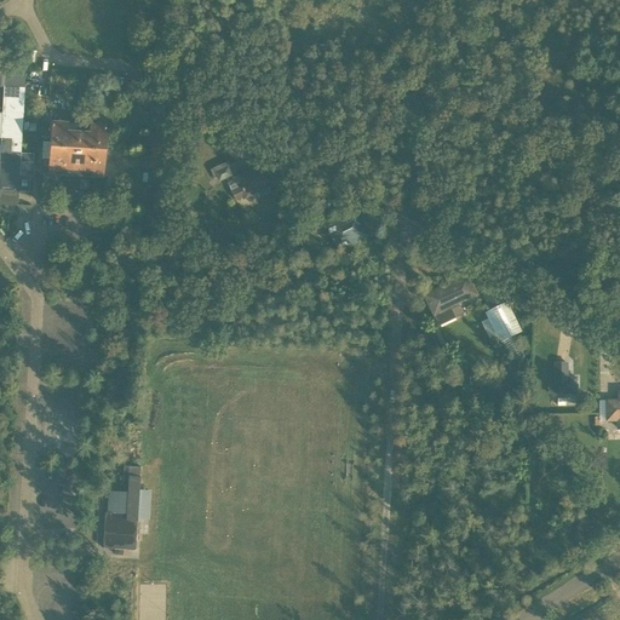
[(21,141),(24,87),(24,75),(5,74),(1,139),(21,141)]
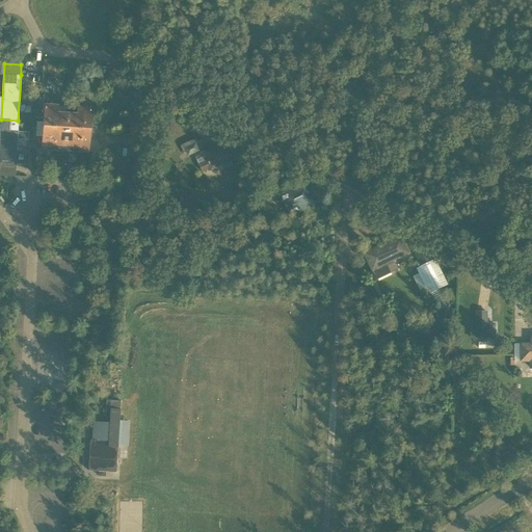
[(43,122),(52,122),(52,130),(61,131),(60,133),(63,133),(64,133),(67,115),(57,114),(57,106),(44,105),(43,122)]
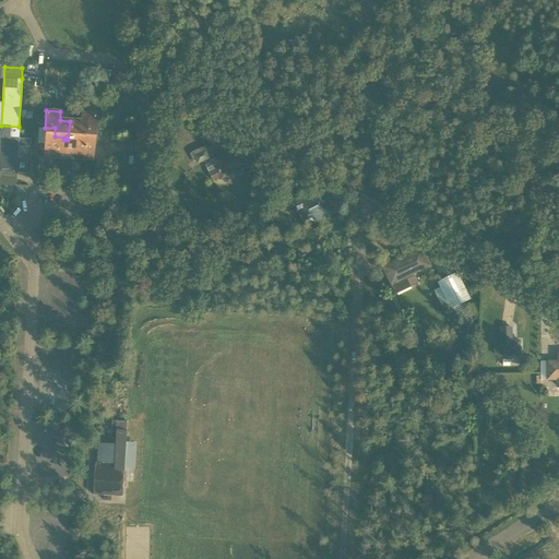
[(72,141),(72,138),(82,139),(83,130),(94,131),(95,114),(80,113),(80,121),(70,121),(68,140),(70,141),(72,141)]
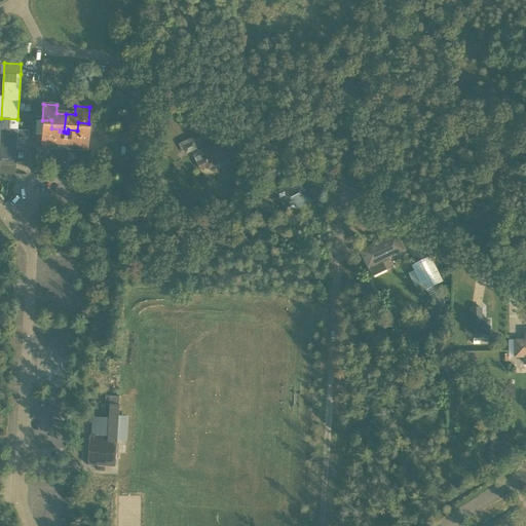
[(141,126),(142,118),(128,117),(128,125),(141,126)]
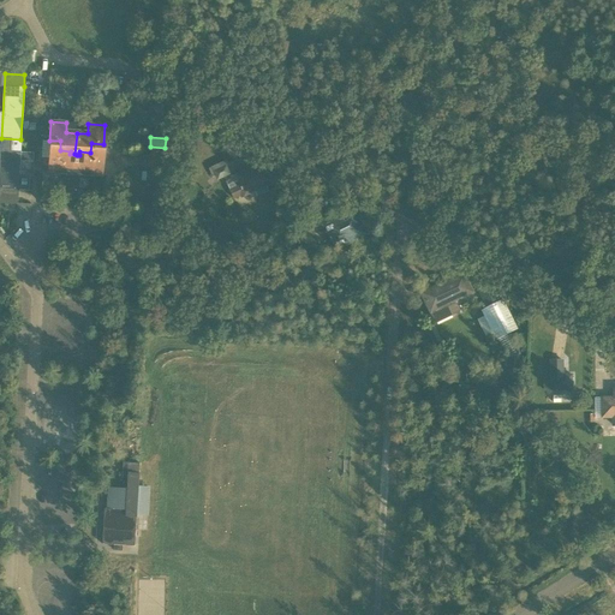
[(1,138),(0,157),(0,189),(18,190),(29,191),(29,175),(19,175),(21,139),(1,138)]
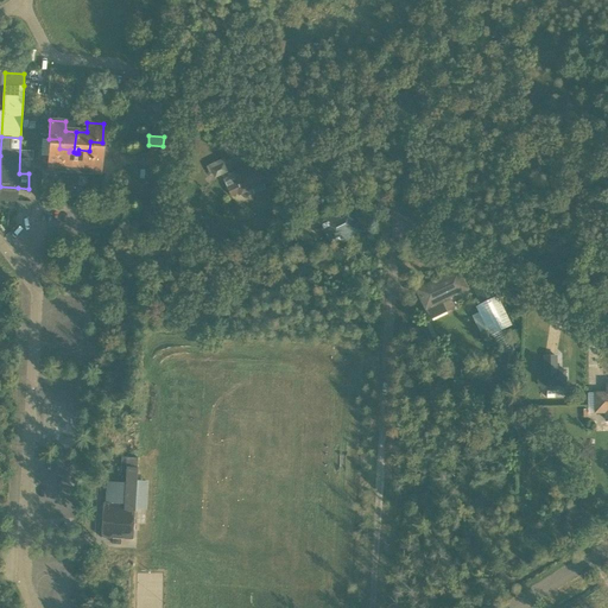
[(48,157),(48,171),(62,172),(63,163),(69,163),(69,154),(73,156),(73,152),(69,152),(70,150),(59,149),(59,139),(49,139),(49,140),(43,139),(42,156),(48,157)]
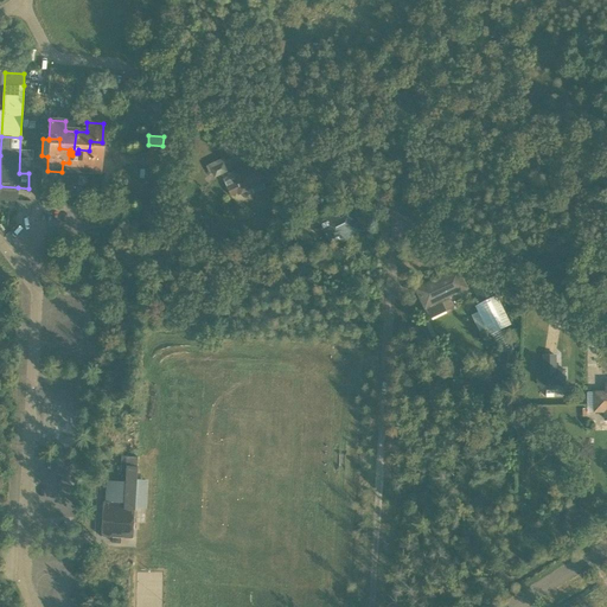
[(76,153),(76,155),(78,155),(78,164),(91,164),(91,174),(100,174),(102,142),(90,141),(89,151),(78,149),(78,153),(76,153)]
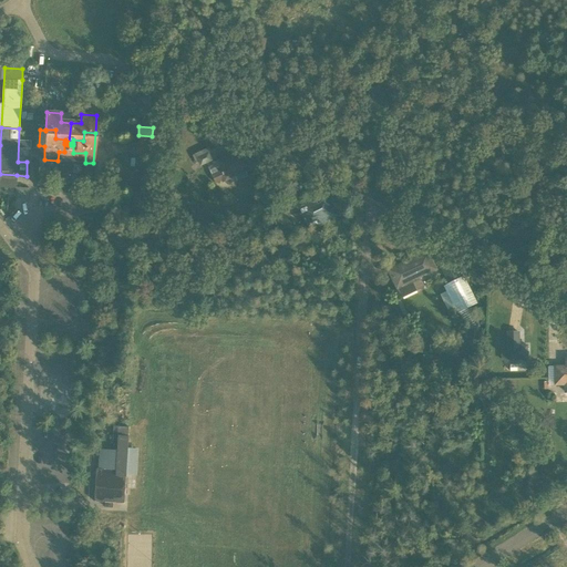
[(69,142),(68,142),(68,145),(64,144),(64,152),(59,152),(58,161),(85,163),(85,153),(73,153),(73,145),(71,145),(71,143),(69,142)]
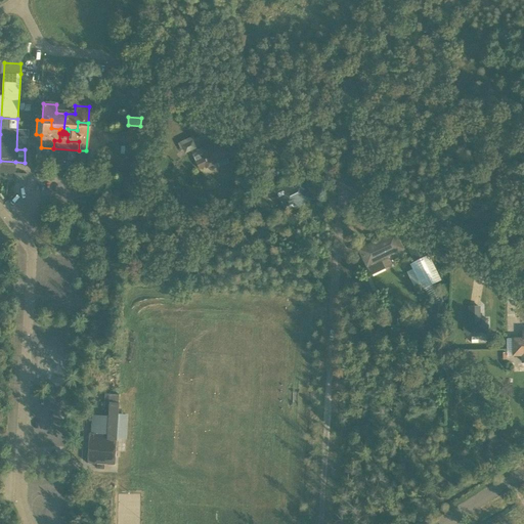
[(181,143),(185,154),(195,148),(191,138),(181,143)]
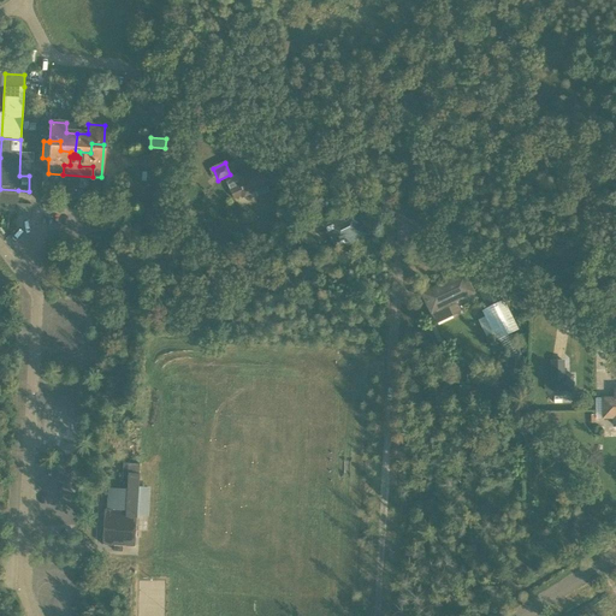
[(31,178),(31,193),(41,194),(42,165),(33,165),(31,178)]
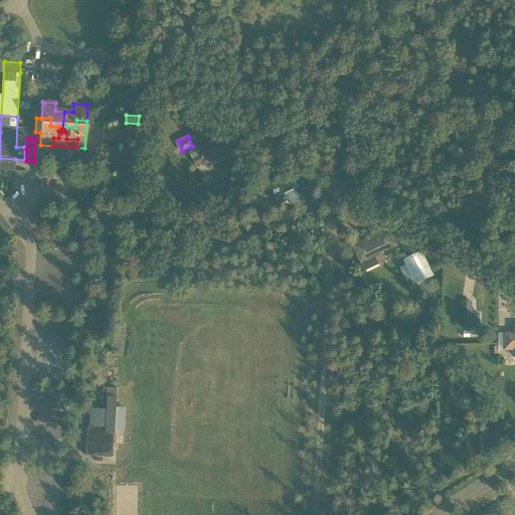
[(201,165),(227,153),(220,138),(194,150),(189,152),(196,167),(201,165)]
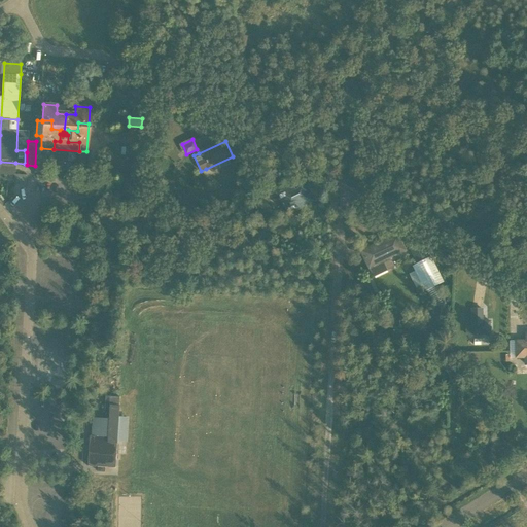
[(0,173),(14,174),(15,163),(0,162),(0,173)]
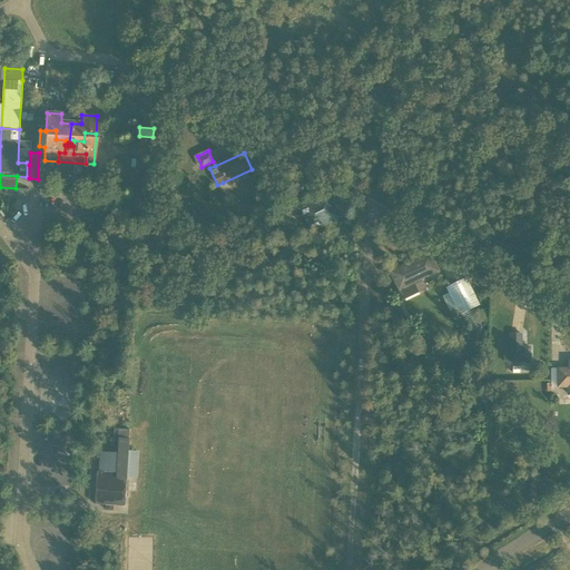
[(298,208),(294,199),(291,200),(288,195),(276,200),(283,215),(298,208)]
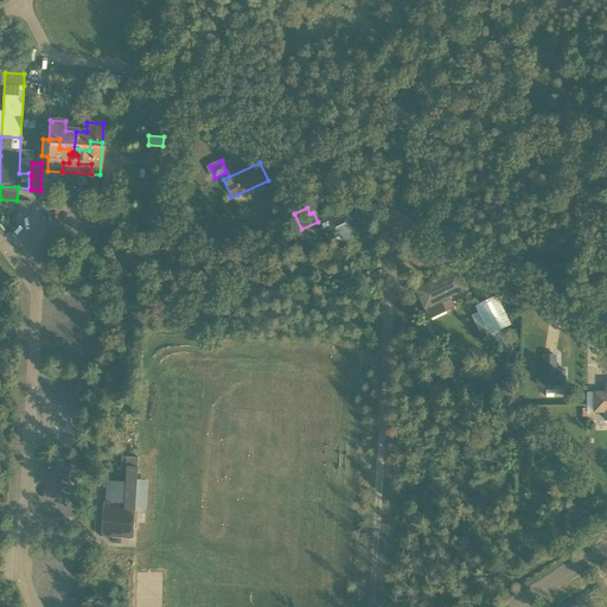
[(342,242),(364,231),(356,213),(351,216),(349,211),(338,217),(321,225),(330,242),(339,237),(342,242)]
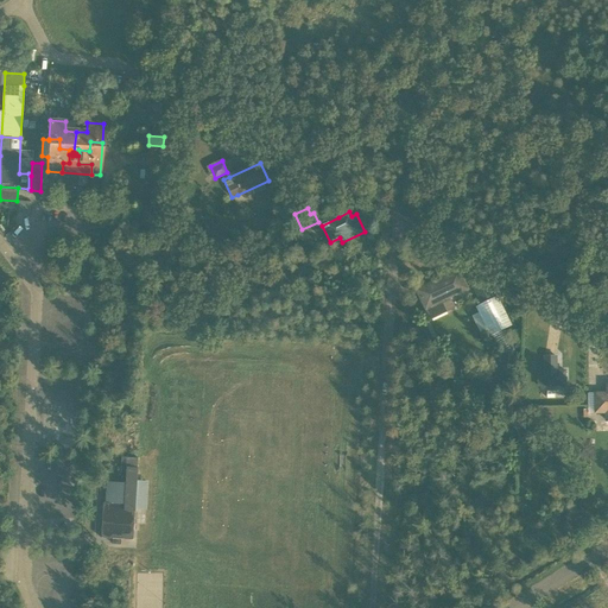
[(455,293),(466,289),(458,272),(418,291),(431,320),(455,308),(449,297),(455,293)]
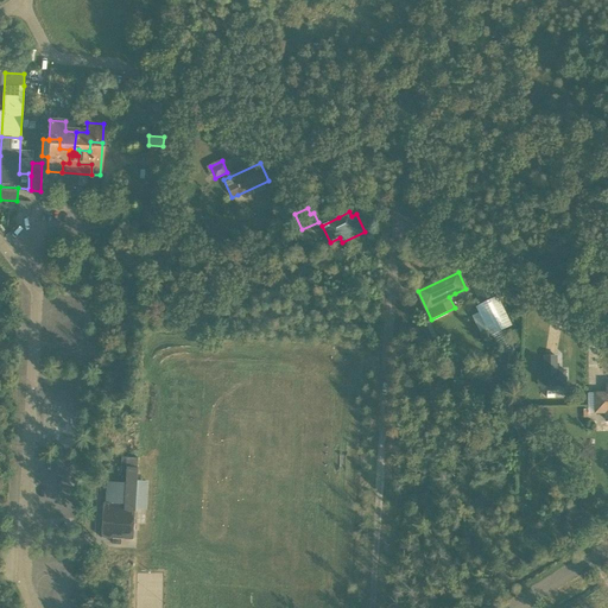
[(485,276),(470,283),(480,303),(475,305),(489,335),(511,324),(496,295),(494,296),(485,276)]
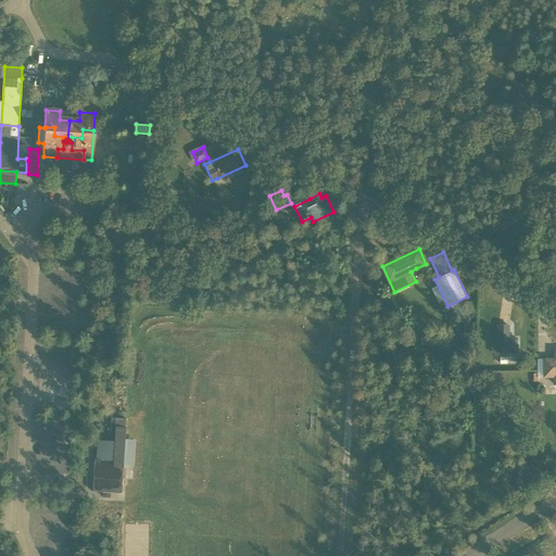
[(509,339),(508,326),(498,326),(498,345),(493,345),(493,354),(517,353),(517,339),(509,339)]
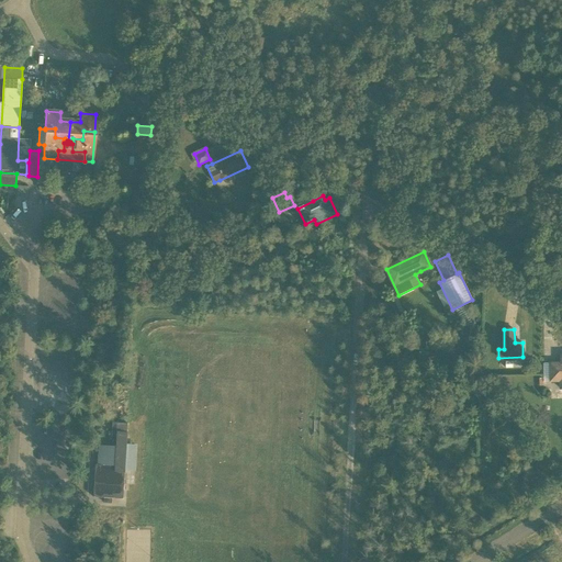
[(561,390),(561,356),(561,357),(561,362),(561,363),(550,363),(551,374),(551,382),(559,382),(559,390),(561,390)]
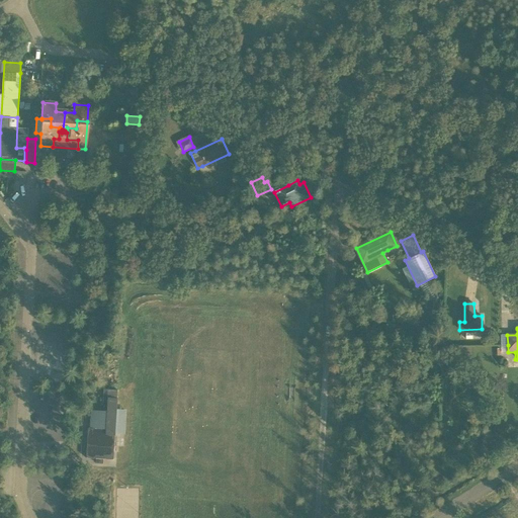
[(104,459),(109,460),(113,460),(117,399),(108,399),(106,430),(88,429),(87,458),(96,459),(96,463),(104,464),(104,459)]
